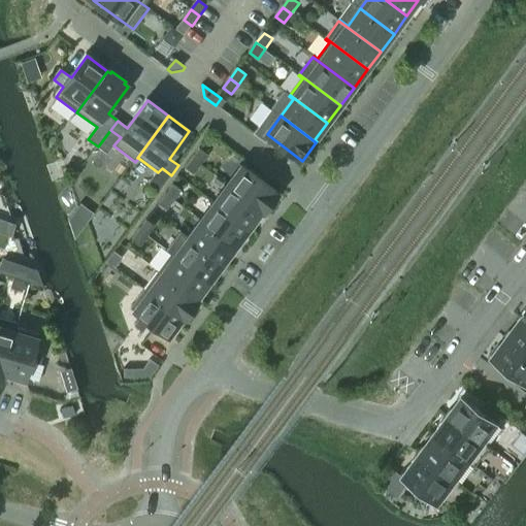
[(208,155),(200,149),(193,159),(201,165),(208,155)]
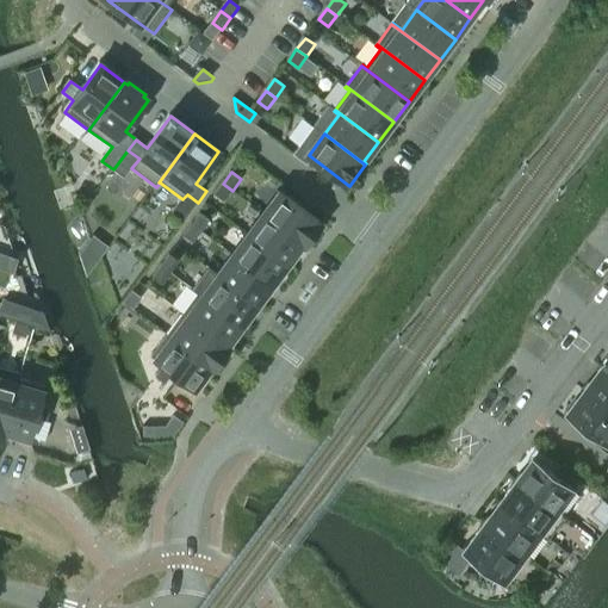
[(233,191),(223,184),(215,194),(224,202),(233,191)]
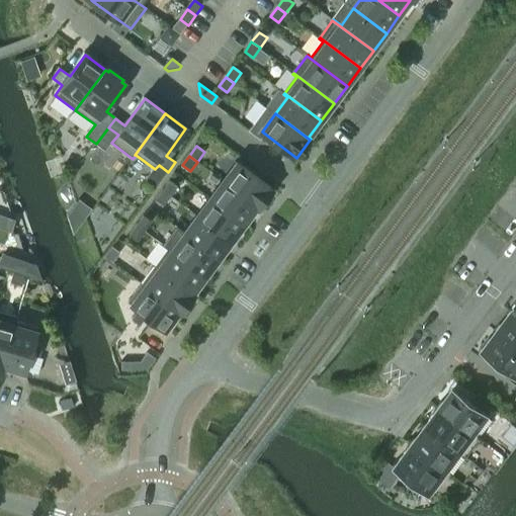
[(273,189),(239,164),(225,182),(259,208),(273,189)]
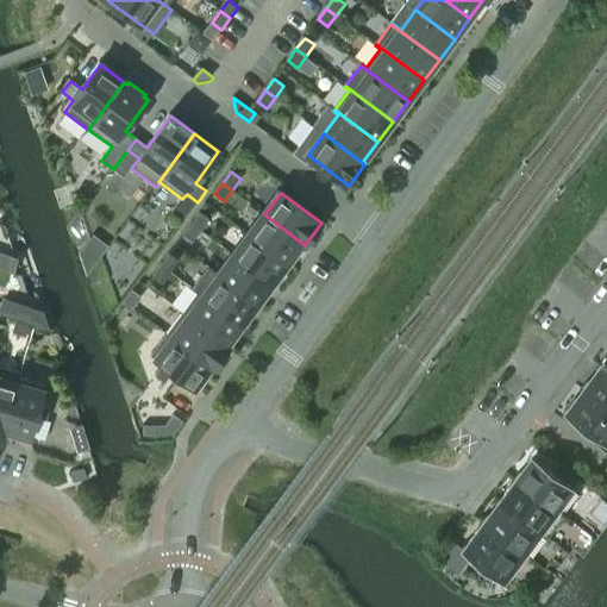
[(211,220),(201,213),(192,225),(201,232),(211,220)]
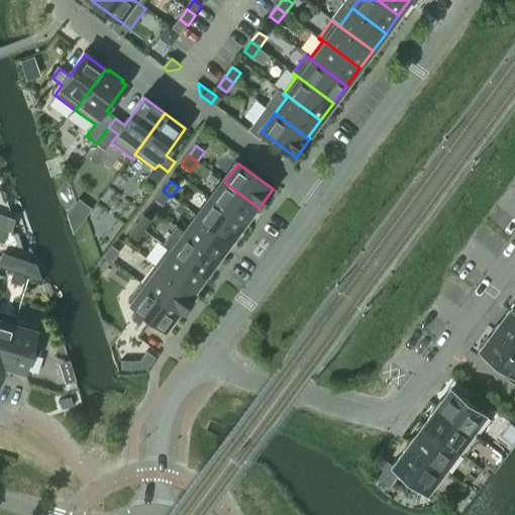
[(259,208),(224,182),(211,199),(244,223),(256,207),(259,208)]
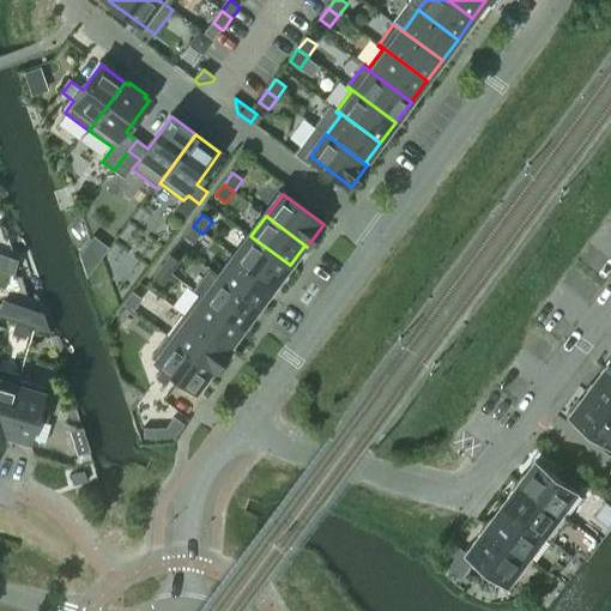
[(203,234),(193,227),(186,237),(195,244),(203,234)]
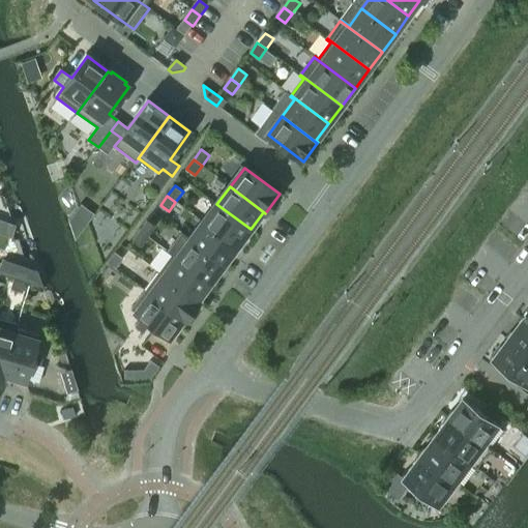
[(251,229),(216,204),(203,223),(237,247),(251,229)]
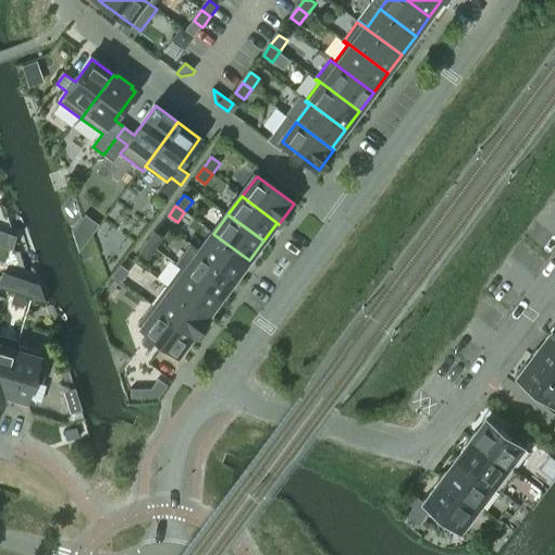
[(157,250),(164,239),(156,233),(148,244),(157,250)]
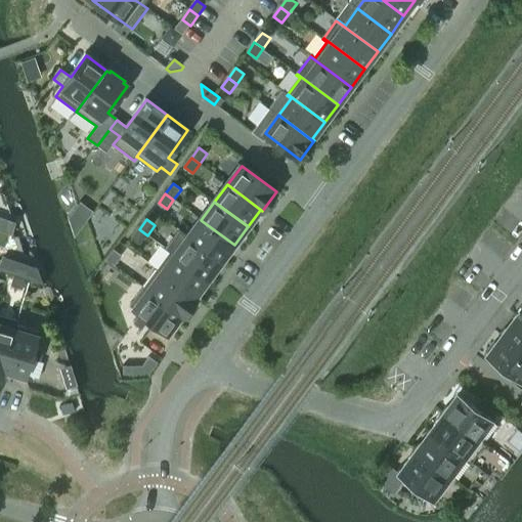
[(188,236),(180,230),(180,231),(221,262),(234,245),(201,220),(188,236)]
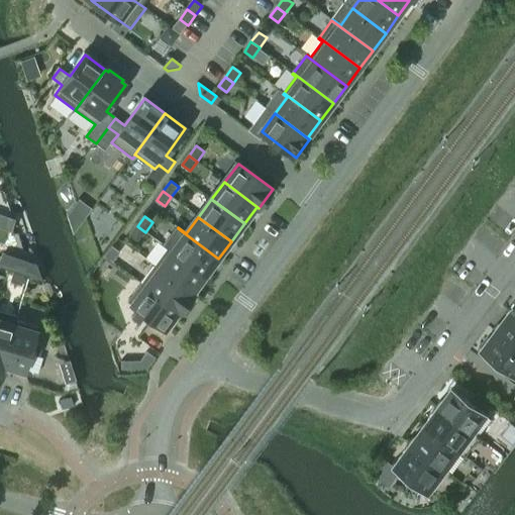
[(138,241),(145,232),(137,226),(130,235),(138,241)]
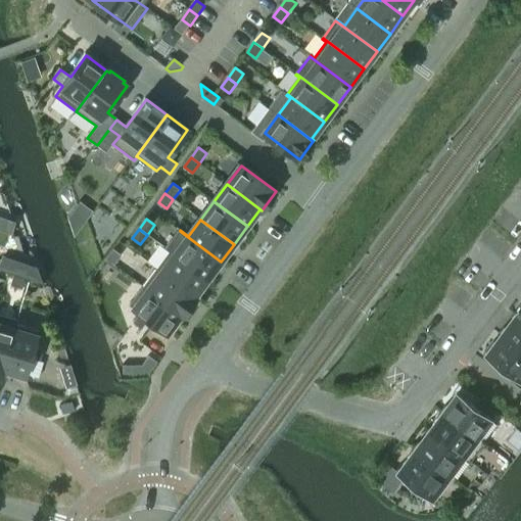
[(221,262),(180,231),(167,249),(207,280),(221,262)]
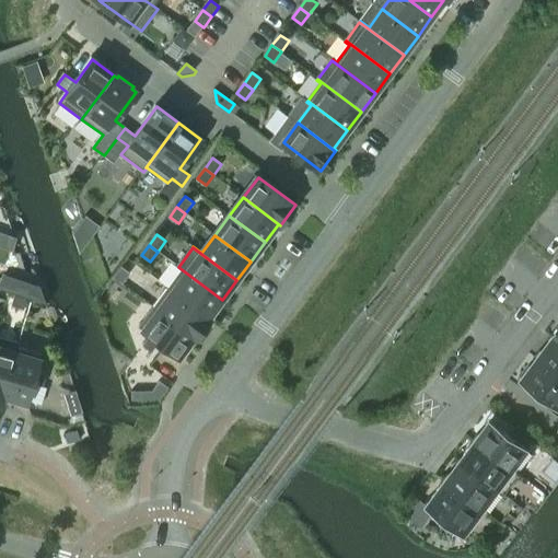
[(131,274),(123,267),(114,278),(123,285),(131,274)]
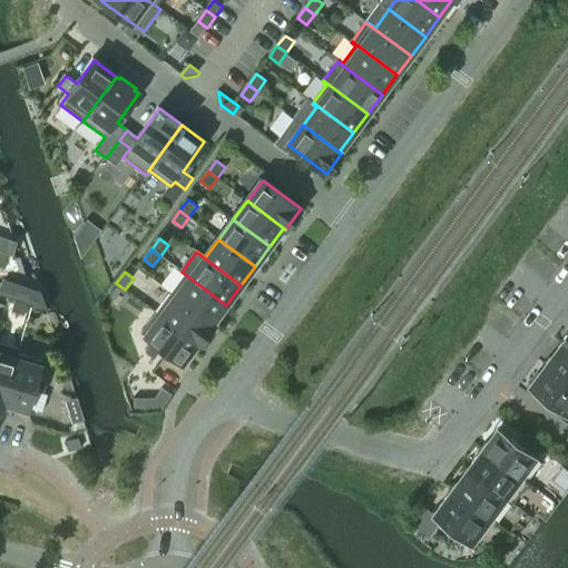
[(180,272),(185,275),(172,294),(214,325),(215,324),(213,323),(226,305),(182,272),(180,272)]
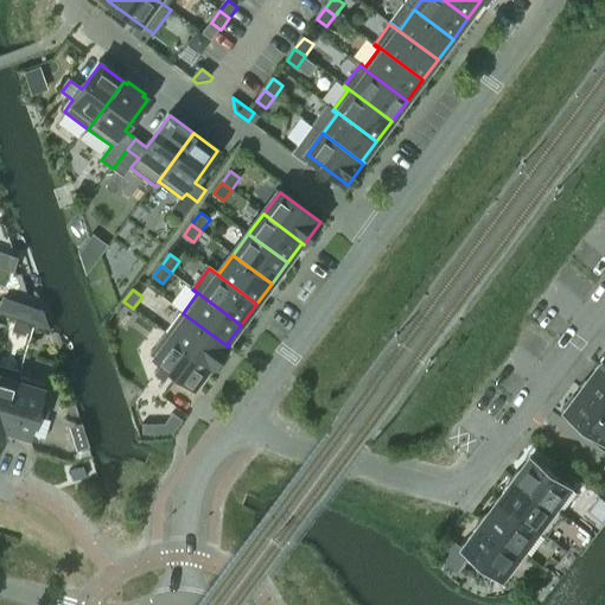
[(228,346),(183,313),(167,333),(212,368),(228,346)]
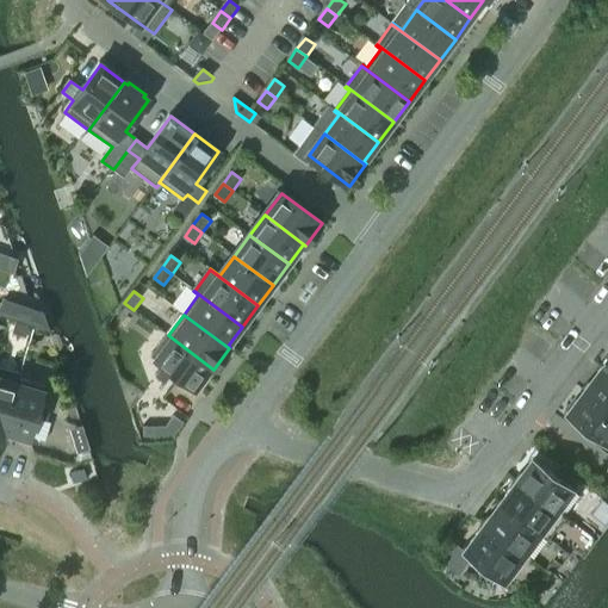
[(17,322),(13,334),(26,337),(30,327),(17,322)]
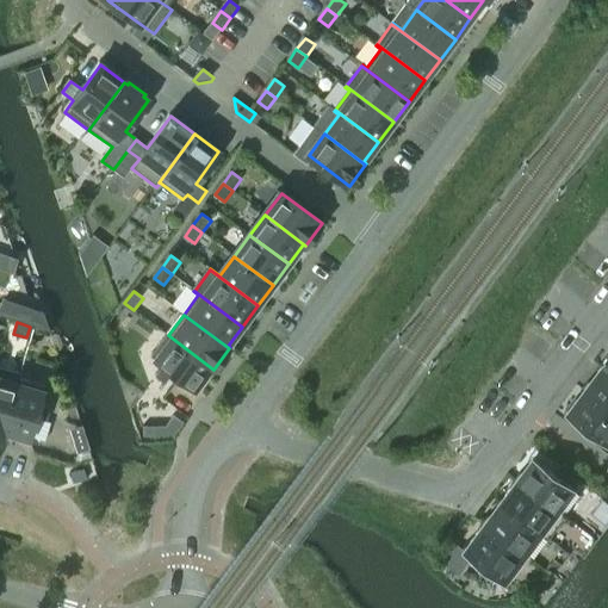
[(211,368),(213,370),(168,335),(153,357),(165,366),(156,377),(166,384),(174,373),(196,389),(211,368)]
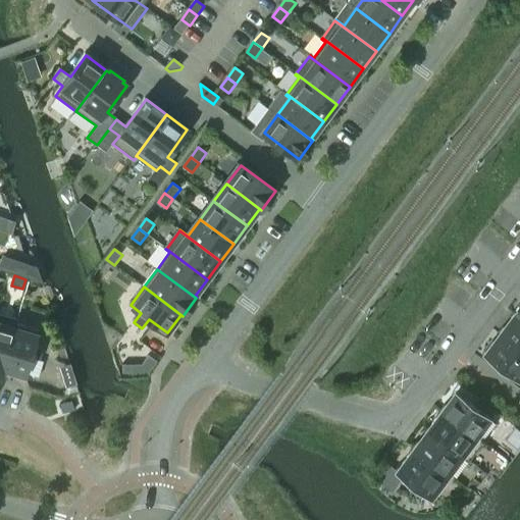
[(18,320),(0,314),(0,369),(3,371),(18,320)]
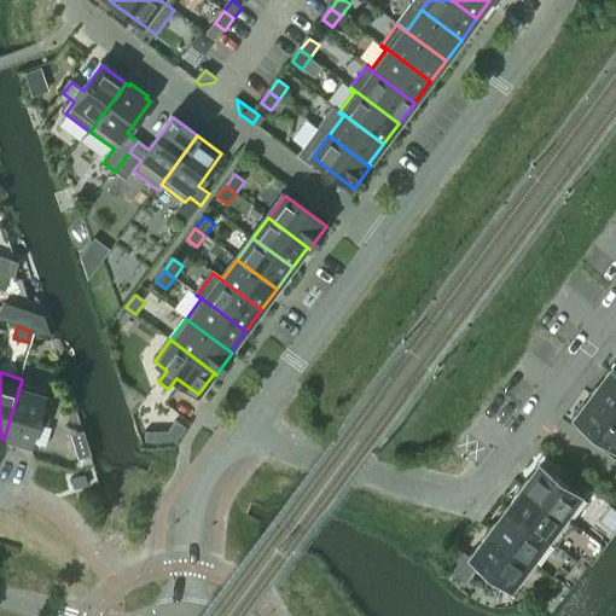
[(615,377),(612,376),(602,390),(598,388),(593,395),(597,397),(615,411),(615,377)]
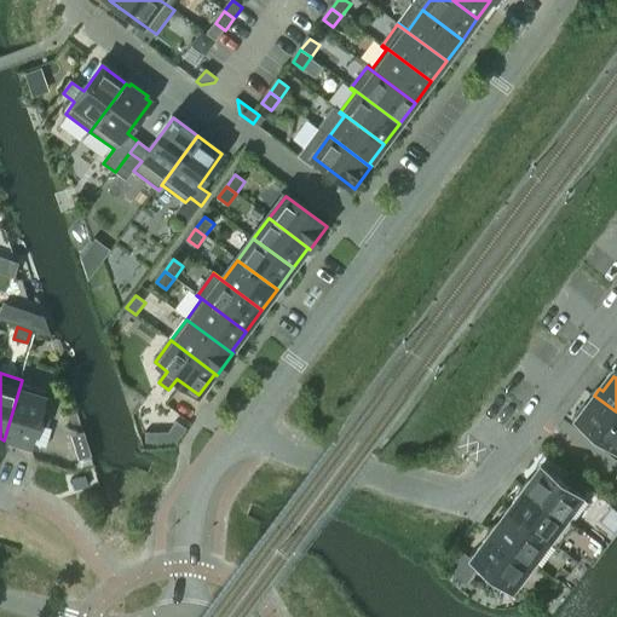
[(21,385),(23,380),(22,380),(4,440),(5,440),(5,438),(30,445),(36,425),(48,428),(52,415),(40,411),(46,393),(21,385)]
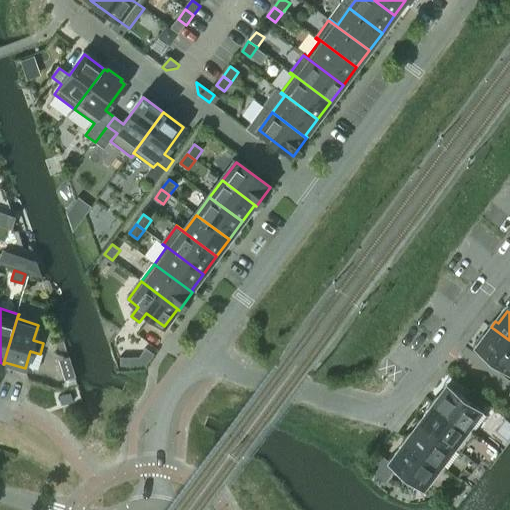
[(509,340),(494,329),(488,337),(485,334),(477,345),(480,347),(480,348),(509,370),(509,340)]
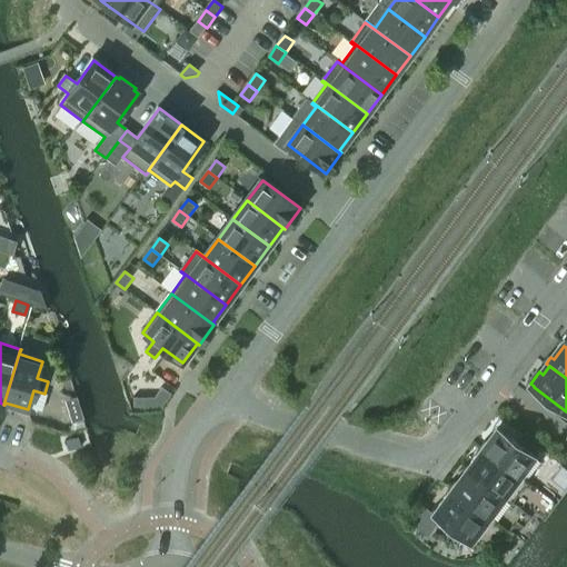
[(483,447),(483,448),(521,477),(538,456),(501,429),(490,444),(487,441),(483,447)]
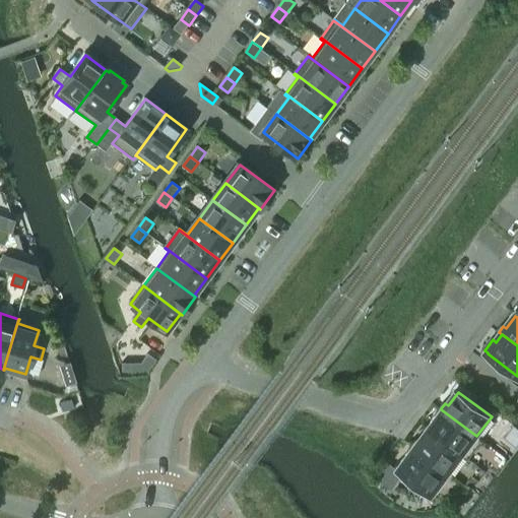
[(470,460),(483,441),(476,436),(441,409),(436,415),(439,417),(430,430),(463,454),(470,460)]
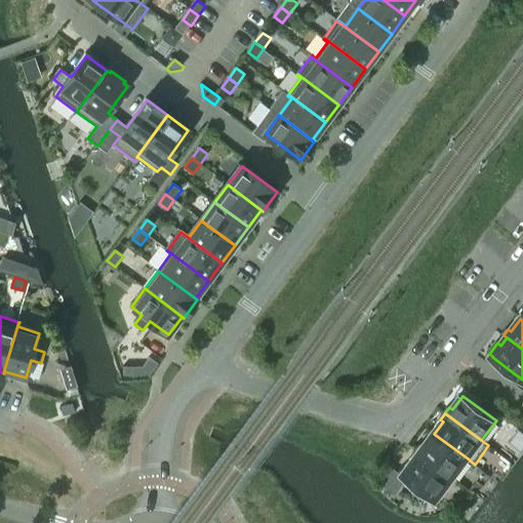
[(434,434),(424,447),(420,444),(416,450),(417,450),(453,478),(468,458),(434,434)]
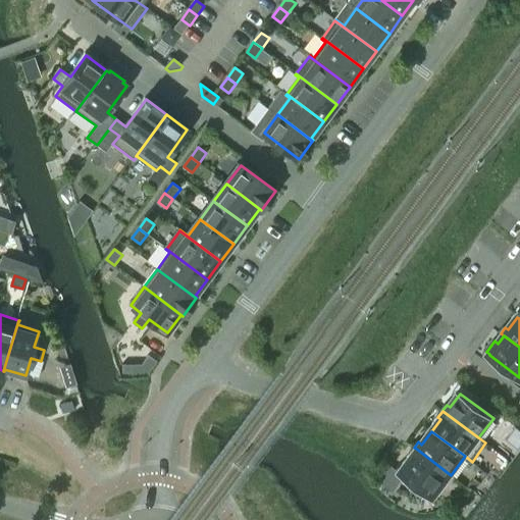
[(433,499),(451,475),(415,448),(410,454),(413,457),(403,470),(419,482),(417,485),(433,499)]
